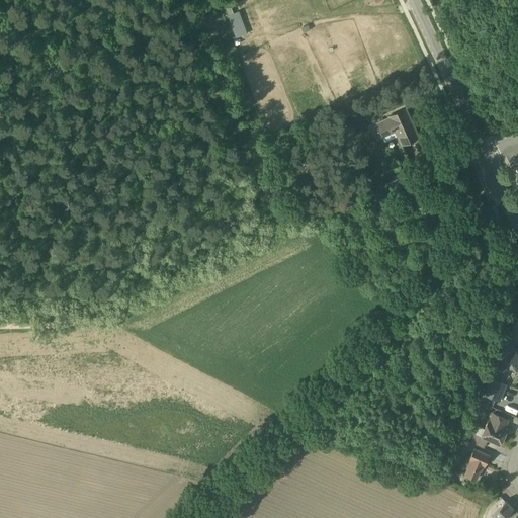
[(247,33),(245,27),(234,31),(236,37),(247,33)]
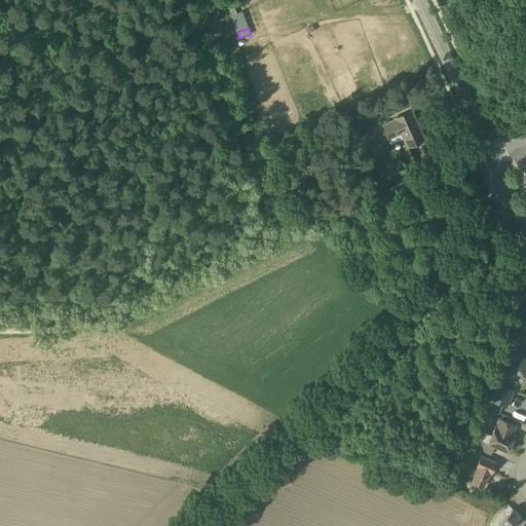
[(412,110),(395,118),(396,119),(383,125),(389,138),(401,133),(407,146),(424,138),(412,110)]
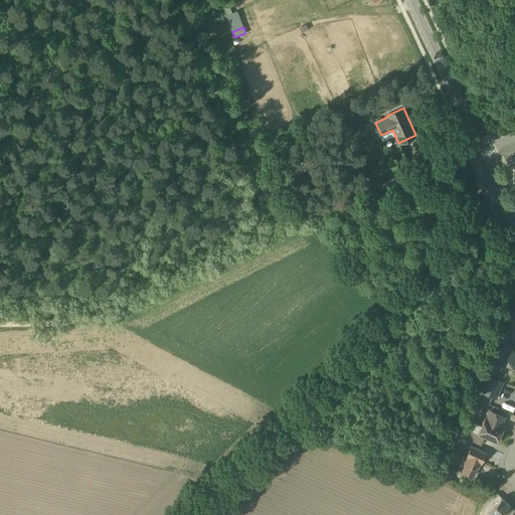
[(311,158),(301,162),(305,172),(315,168),(311,158)]
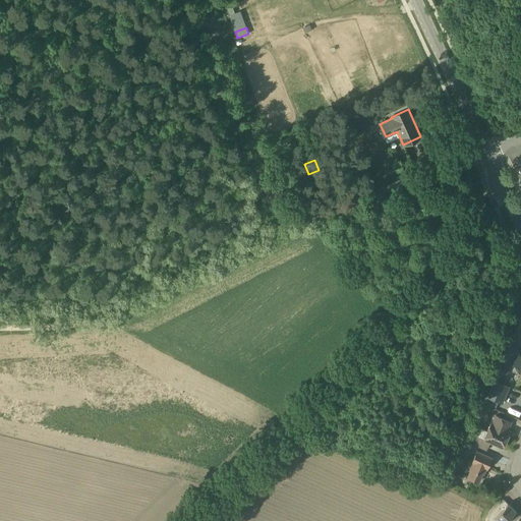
[(520,354),(519,356),(518,354),(509,359),(503,356),(498,369),(505,373),(508,367),(515,363),(519,371),(520,370),(520,354)]
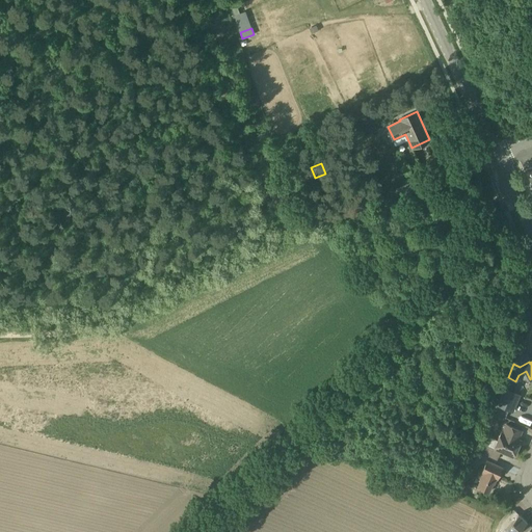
[(520,395),(503,388),(496,404),(497,404),(509,409),(512,411),(520,395)]
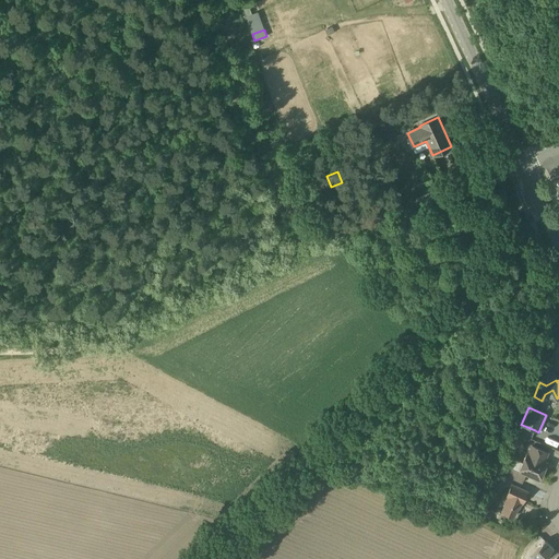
[(535,430),(522,425),(519,432),(532,438),(535,430)]
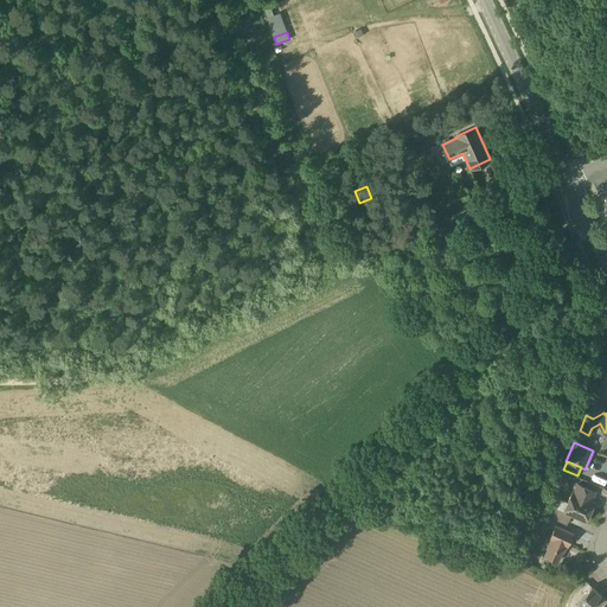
[(593,502),(590,500),(595,492),(577,484),(573,493),(572,492),(564,510),(548,503),(543,513),(557,521),(567,525),(572,515),(586,521),(593,502)]
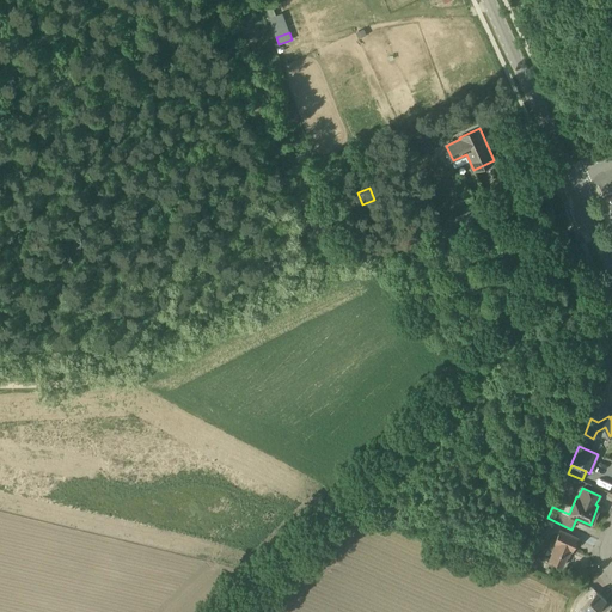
[(552,530),(558,533),(560,531),(562,525),(548,518),(540,536),(549,539),(552,530)]
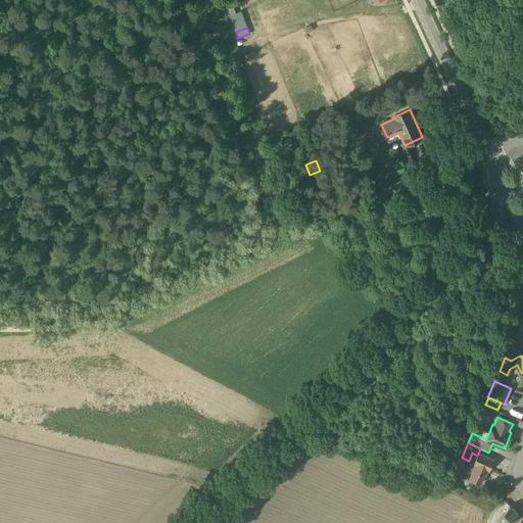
[(493,460),(478,454),(474,464),(476,465),(469,479),(480,484),(486,469),(488,470),(493,460)]
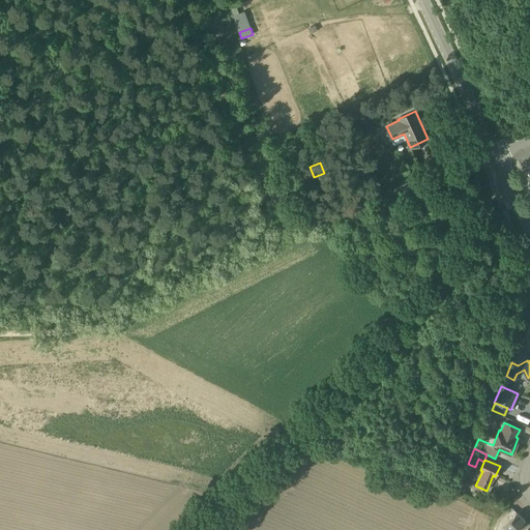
[(462,481),(465,473),(457,469),(453,477),(462,481)]
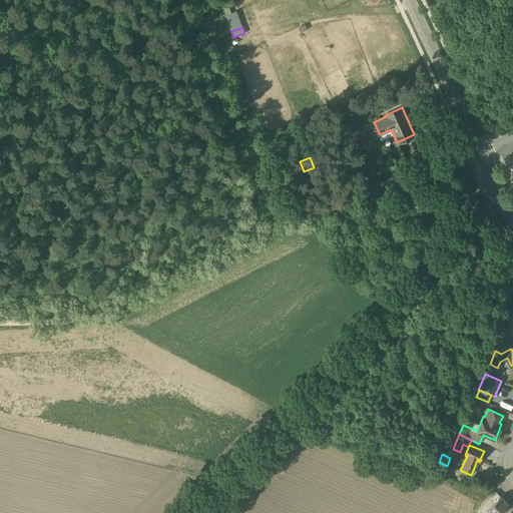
[(508,503),(499,495),(491,504),(487,500),(484,504),(480,511),(482,512),(498,512),(500,511),(500,512),(508,503)]
